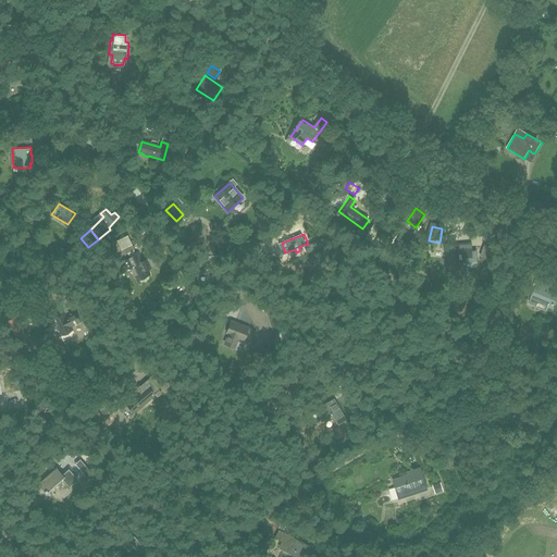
[(307,246),(309,252),(322,248),(319,242),(307,246)]
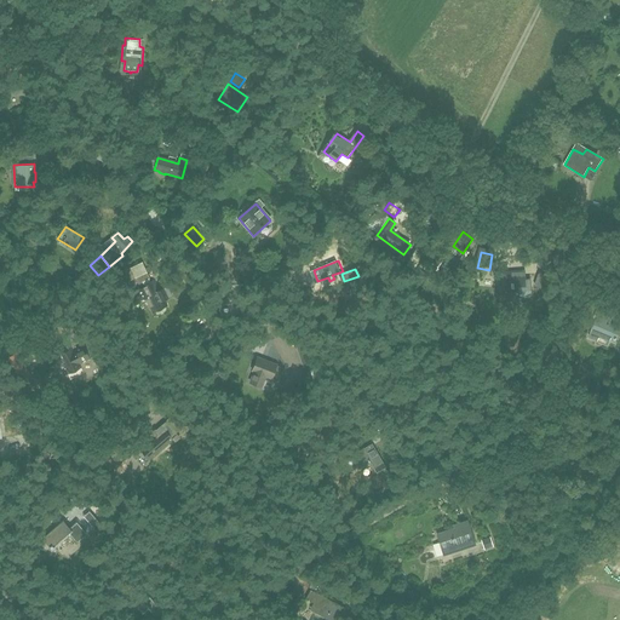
[(147,271),(135,277),(138,283),(149,279),(147,271)]
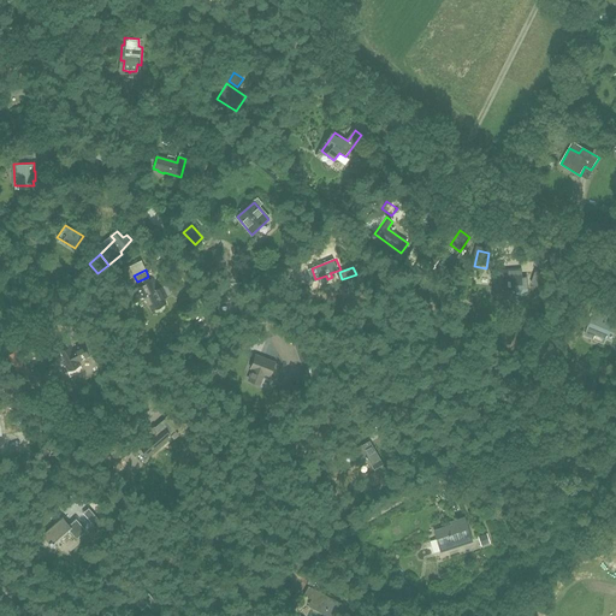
[(501,273),(502,290),(514,290),(514,285),(521,285),(521,277),(507,277),(507,272),(501,273)]
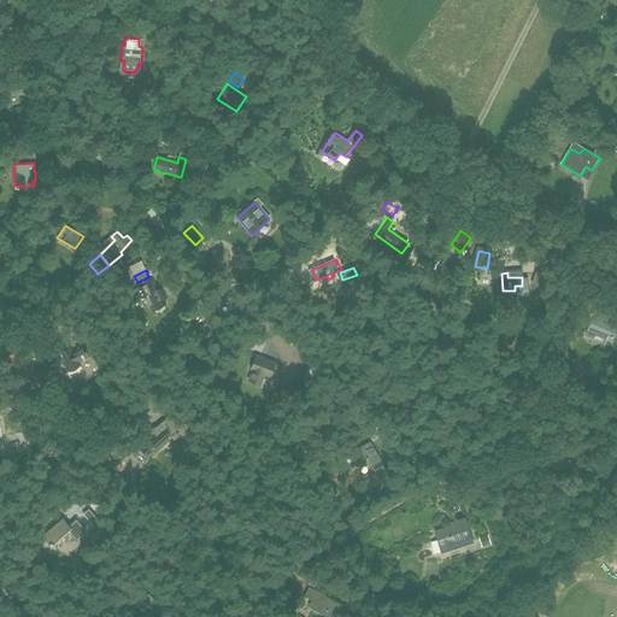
[(153,280),(147,282),(140,287),(152,312),(166,305),(153,280)]
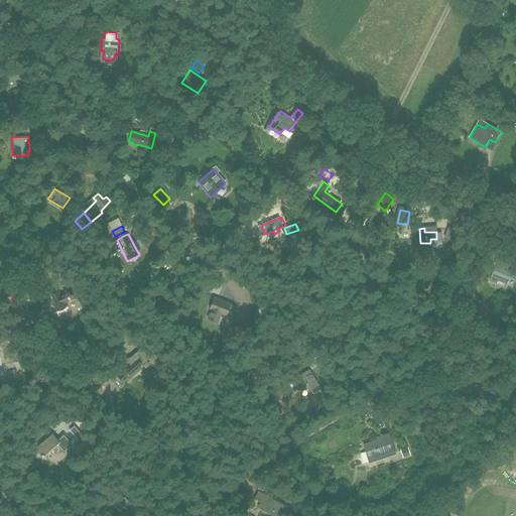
[(497,265),(493,276),(512,284),(515,273),(515,272),(507,269),(508,266),(497,261),(495,264),(497,265)]
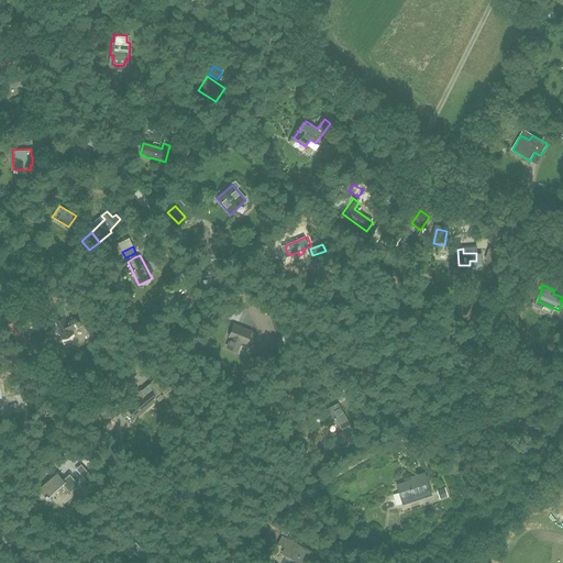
[(77,317),(68,321),(63,311),(58,313),(58,315),(50,319),(53,327),(55,326),(64,342),(76,337),(74,333),(84,329),(77,317)]
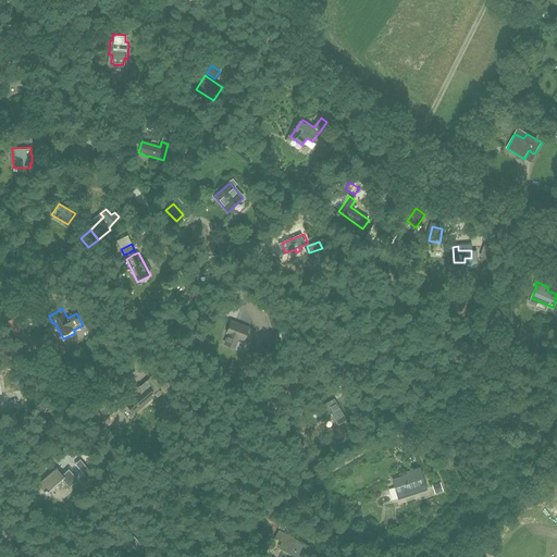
[(28,339),(14,318),(8,322),(21,344),(28,339)]
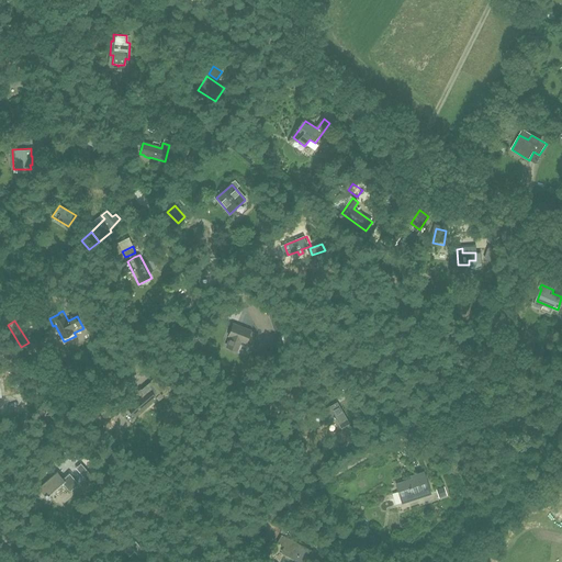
[(229,336),(226,346),(235,350),(239,340),(253,345),(257,334),(233,324),(227,336),(229,336)]
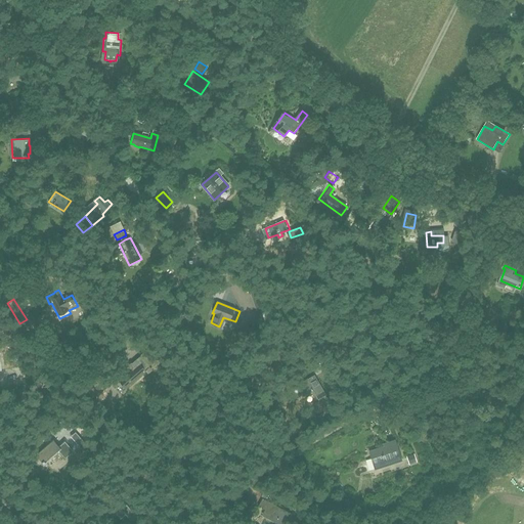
[(129,366),(131,367),(118,379),(126,389),(146,372),(144,369),(148,365),(141,356),(129,366)]
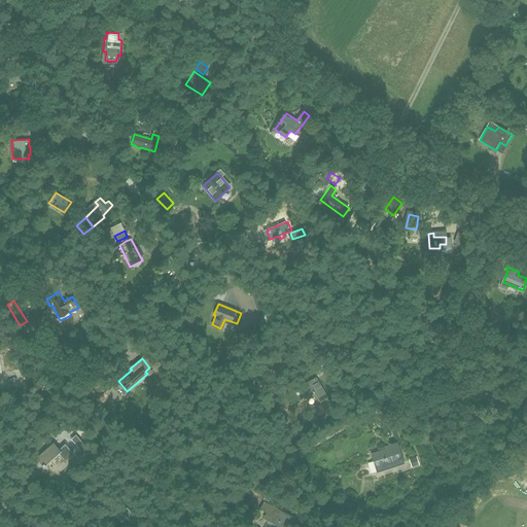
[(329,360),(314,370),(318,377),(334,367),(329,360)]
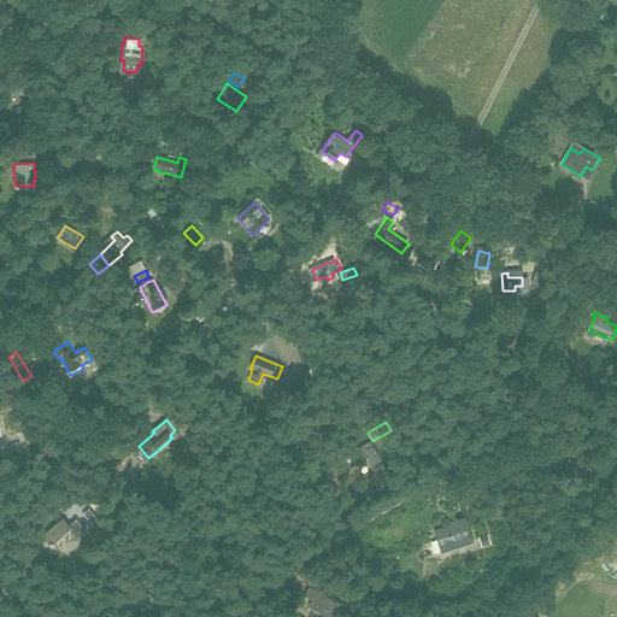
[(370,442),(351,454),(358,466),(368,459),(366,458),(375,452),(370,442)]
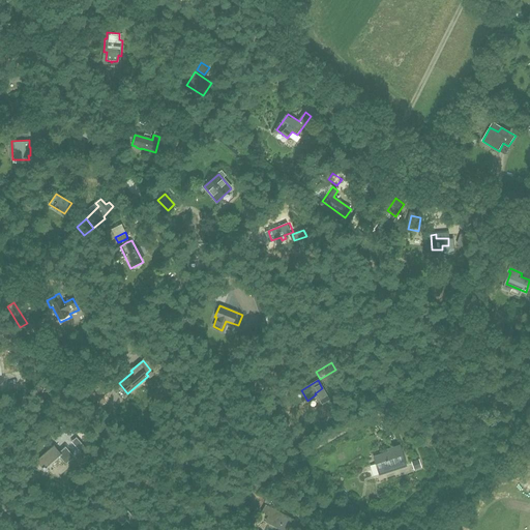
[(76,437),(64,447),(58,452),(52,446),(37,459),(46,468),(59,455),(66,463),(85,447),(76,437)]
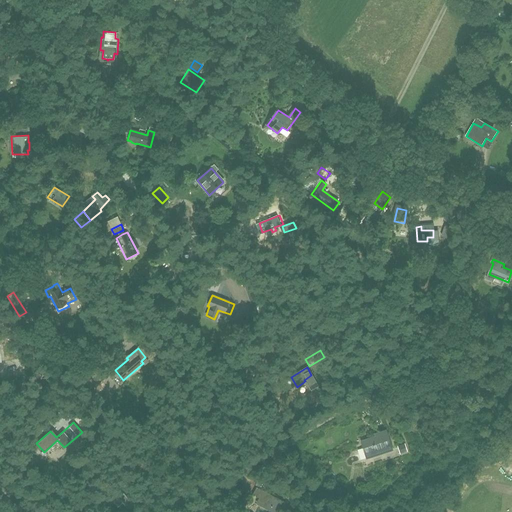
[(371,457),(392,450),(386,433),(361,441),(363,448),(367,447),(371,457)]
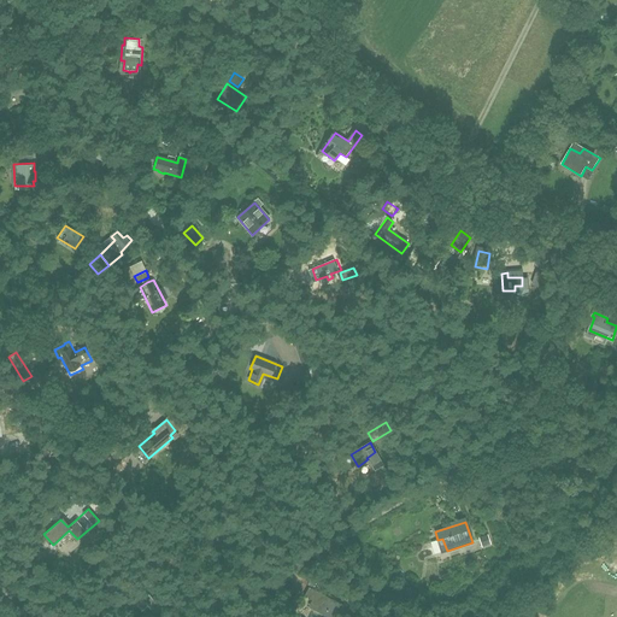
[(434,538),(425,540),(428,551),(438,548),(434,538)]
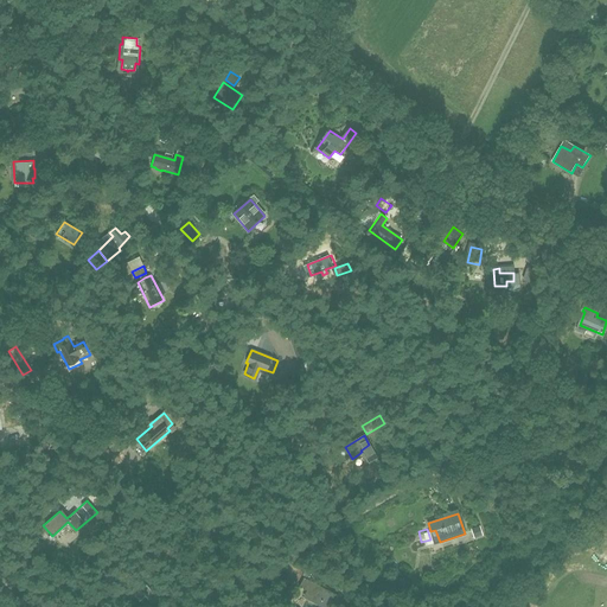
[(308,600),(321,606),(326,606),(334,594),(310,581),(305,588),(312,593),(308,600)]
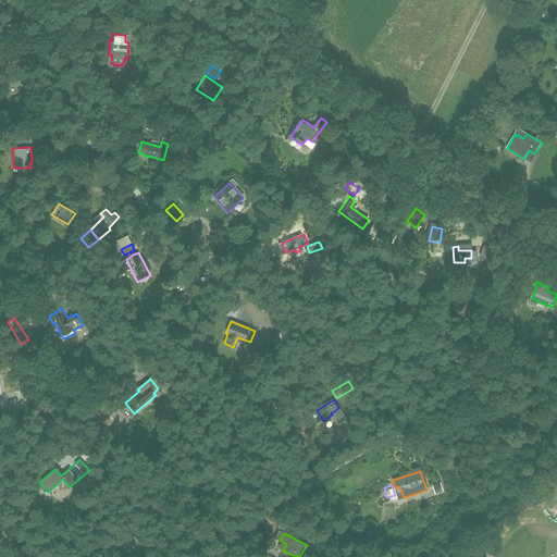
[(134,547),(139,553),(145,548),(133,534),(121,544),(127,552),(134,547)]
